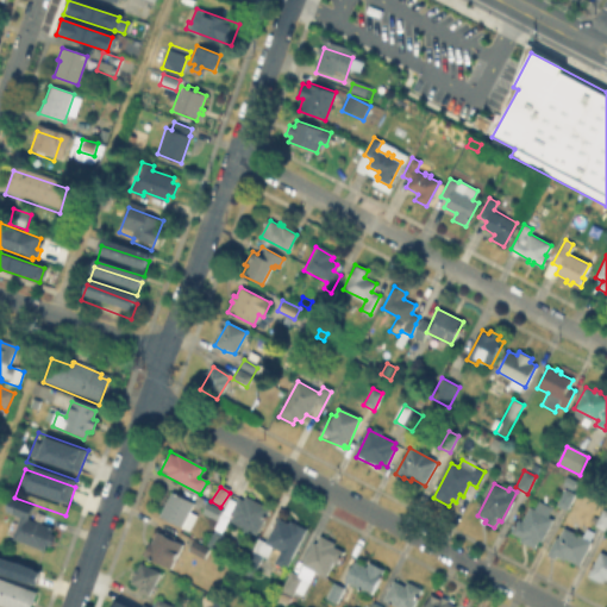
[(564,489),(575,495),(567,512),(556,507),(564,489)]
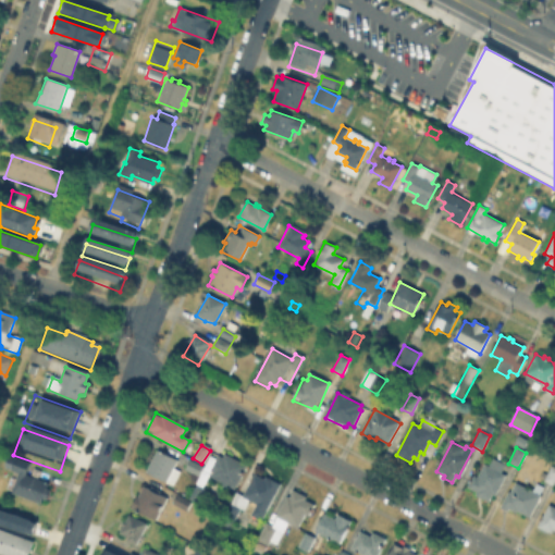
[(156,453),(160,455),(162,453),(179,461),(173,470),(179,472),(171,486),(145,472),(156,453)]
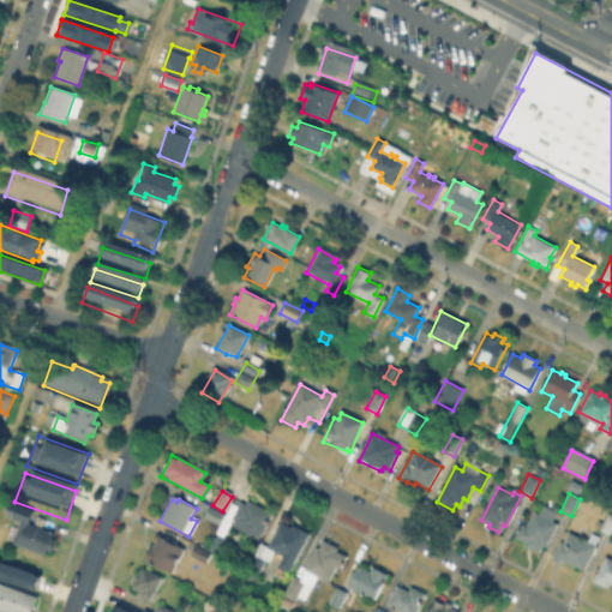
[(229,527),(233,521),(231,520),(239,503),(244,505),(246,502),(271,515),(256,543),(252,540),(251,543),(240,537),(243,534),(229,527)]
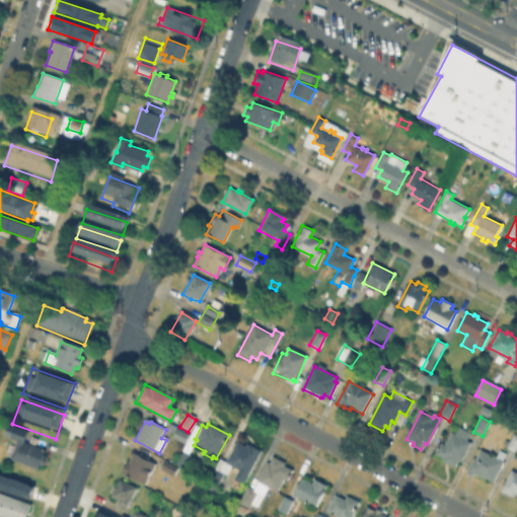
[(5,438),(9,427),(26,433),(23,442),(48,451),(41,470),(11,459),(17,442),(5,438)]
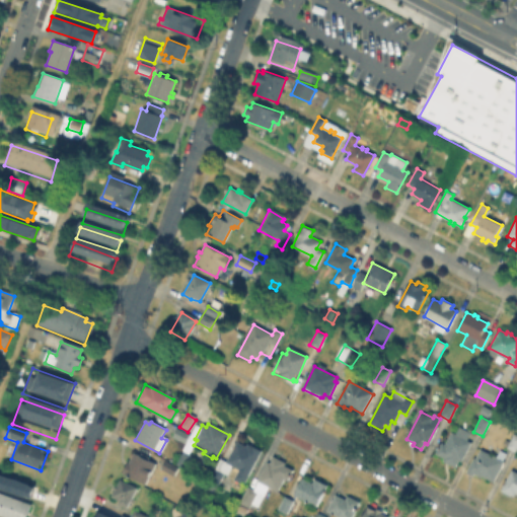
[(190,437),(185,445),(172,438),(178,429),(190,437)]
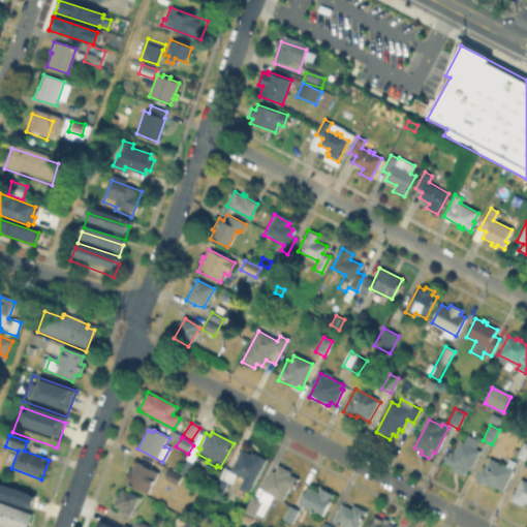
[(450,451),(453,453),(459,440),(464,443),(467,438),(479,444),(475,451),(478,453),(469,470),(468,470),(464,476),(451,470),(453,468),(443,463),(450,451)]
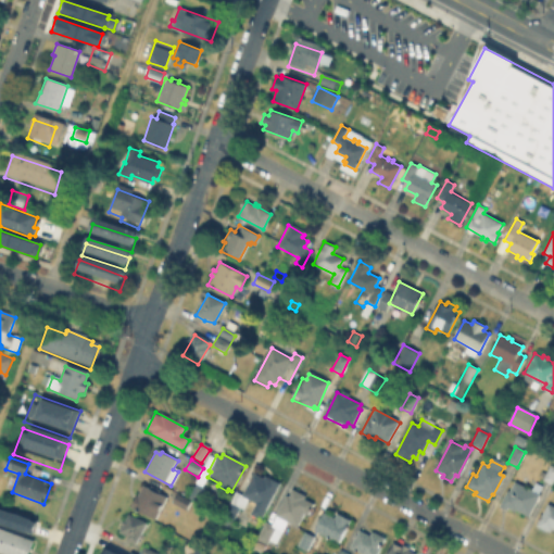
[(553,467),(553,478),(551,485),(542,479),(550,465),(553,467)]
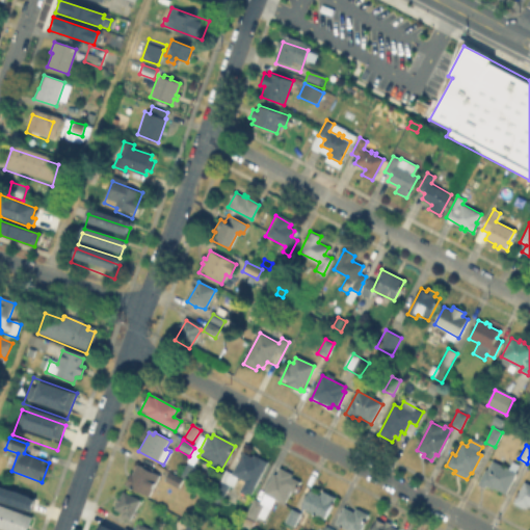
[(244,452),(252,457),(254,454),(268,462),(266,465),(267,466),(248,498),(239,492),(241,487),(233,483),(222,501),(219,499),(212,495),(217,484),(215,483),(222,471),(231,475),(244,452)]
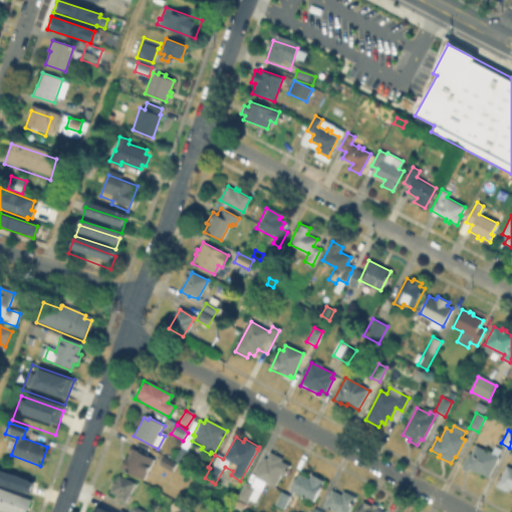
[(187,451),(180,465),(171,461),(178,447),(187,451)]
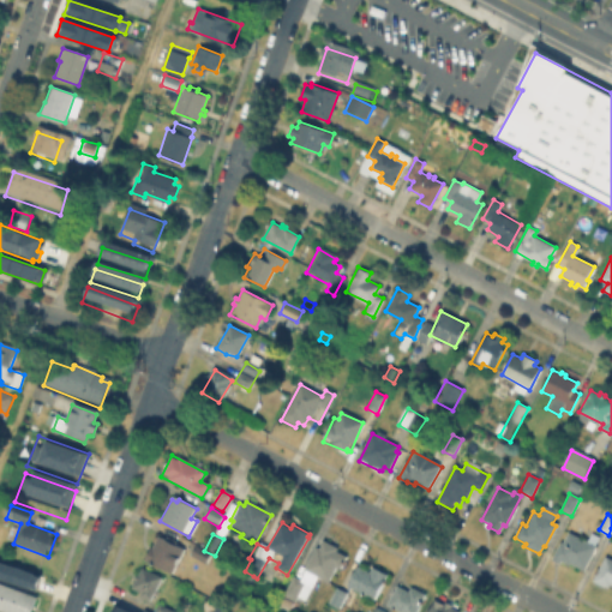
[(585,570),(569,563),(568,565),(561,562),(561,563),(552,559),(561,543),(563,544),(568,534),(595,549),(585,570)]
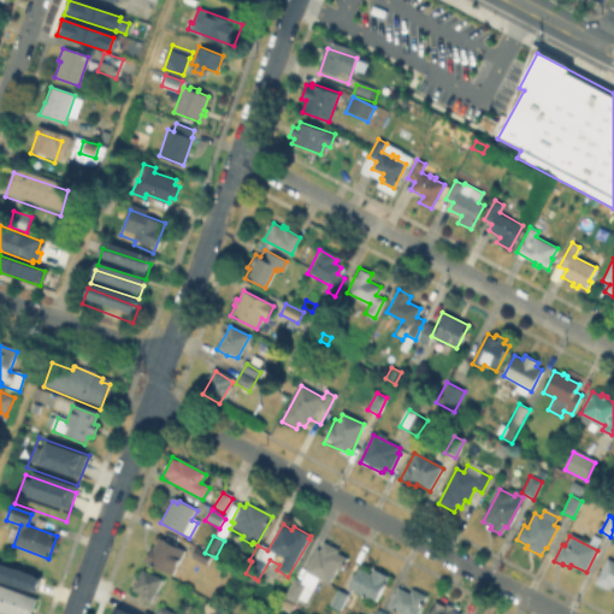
[(153,549),(159,538),(184,551),(172,577),(142,562),(149,548),(153,549)]
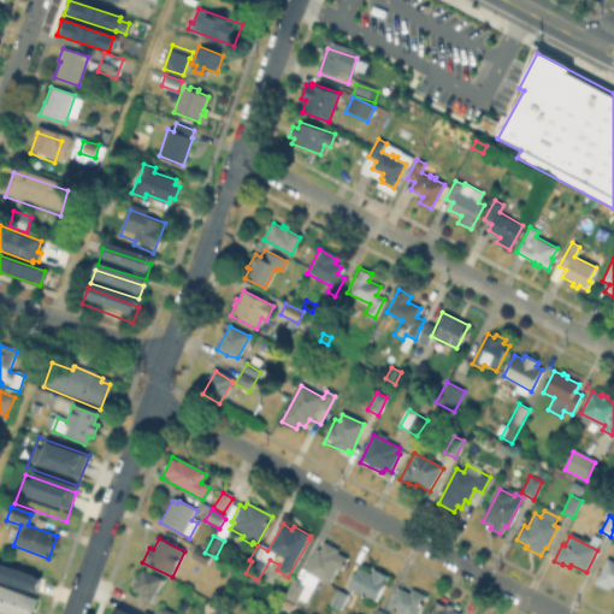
[(329,585),(319,580),(313,591),(305,586),(290,613),(285,613),(279,609),(296,579),(302,583),(307,574),(306,573),(319,549),(320,550),(325,542),(338,550),(337,551),(347,558),(338,572),(337,571),(329,585)]
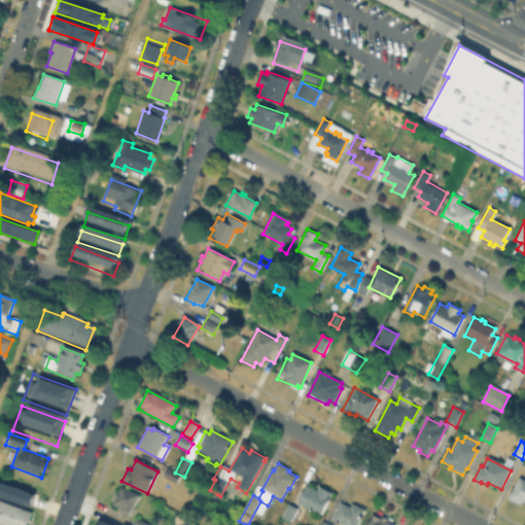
[(177,475),(173,484),(159,477),(163,468),(177,475)]
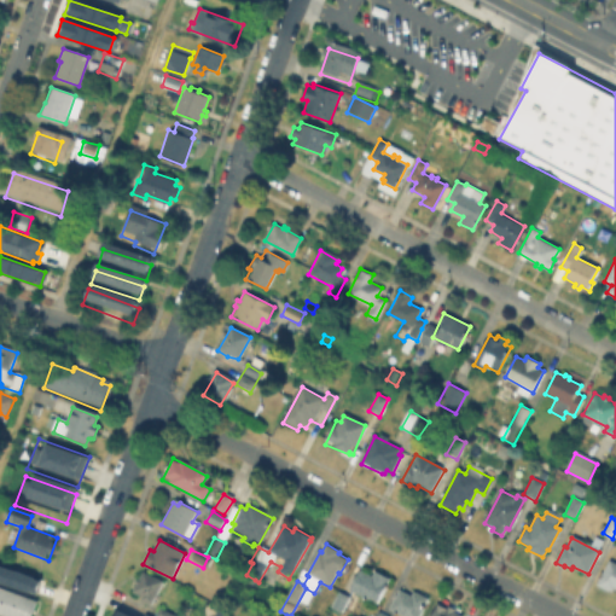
[(38,596),(0,581),(0,561),(44,576),(38,596)]
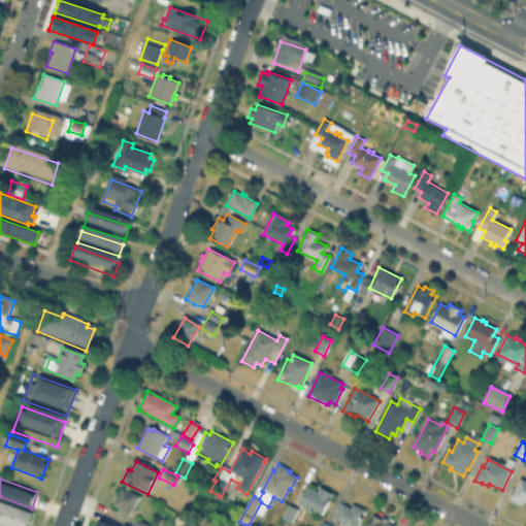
[(508,500),(521,479),(525,481),(525,505),(523,503),(521,507),(508,500)]
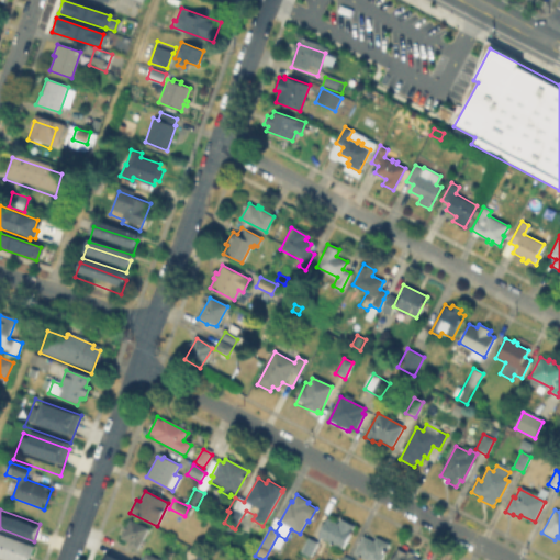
[(327,518),(338,523),(339,521),(353,526),(342,550),(328,545),(322,558),(313,555),(311,558),(301,553),(309,539),(316,542),(327,518)]
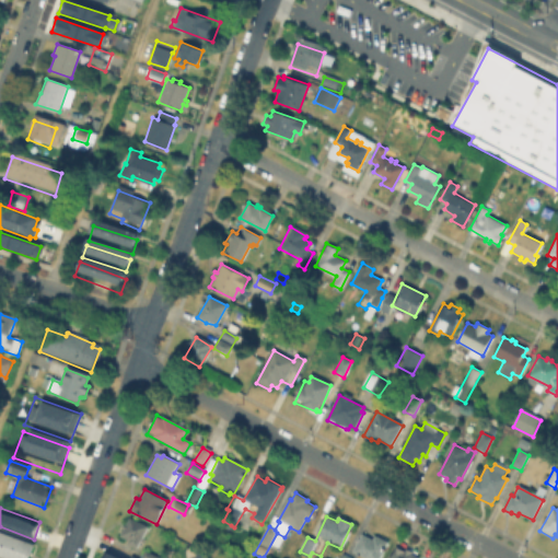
[(119,537),(128,518),(148,527),(137,549),(126,544),(127,542),(119,537)]
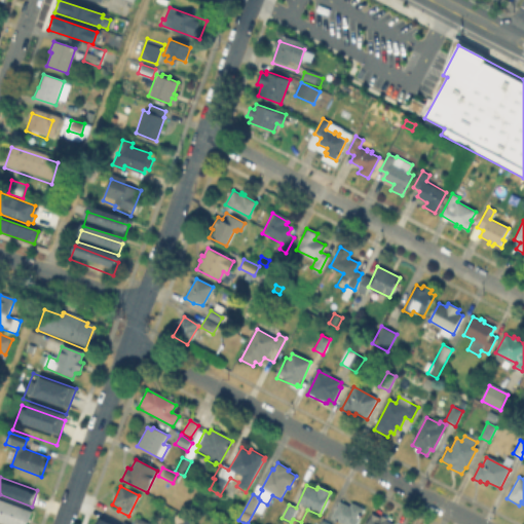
[(0,500),(31,513),(26,523),(0,523),(0,500)]
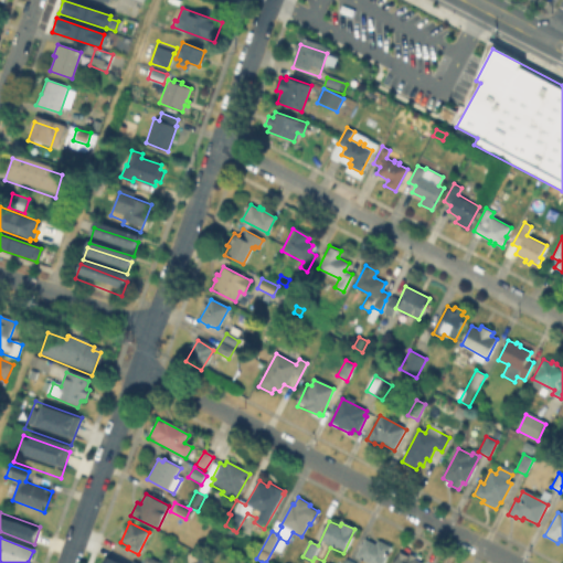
[(367,539),(375,544),(378,541),(391,548),(383,562),(364,562),(357,559),(367,539)]
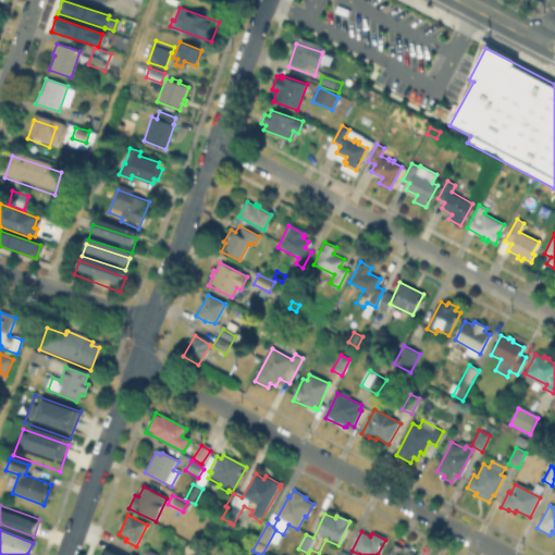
[(387,554),(394,543),(402,547),(403,545),(409,549),(408,551),(415,554),(387,554)]
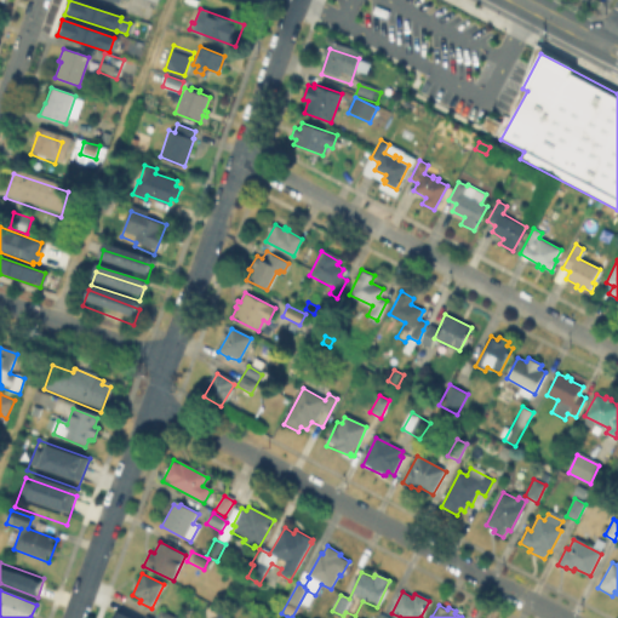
[(159,607),(176,616),(175,617),(154,617),(159,607)]
